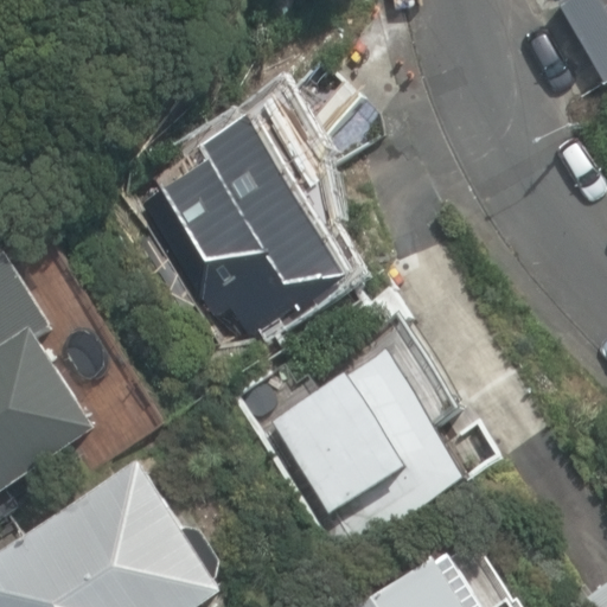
[(606,0),(567,0),(557,6),(601,82),(606,78),(606,0)]
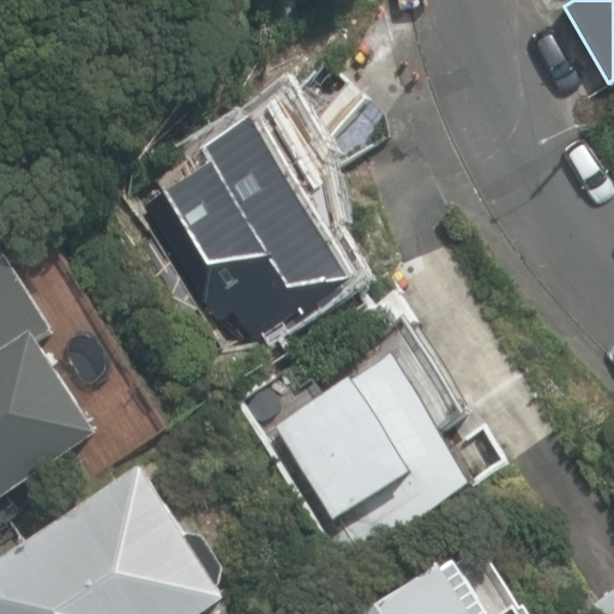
[(357,274),(258,116),(131,197),(209,320),(235,304),(257,337),(357,274)]
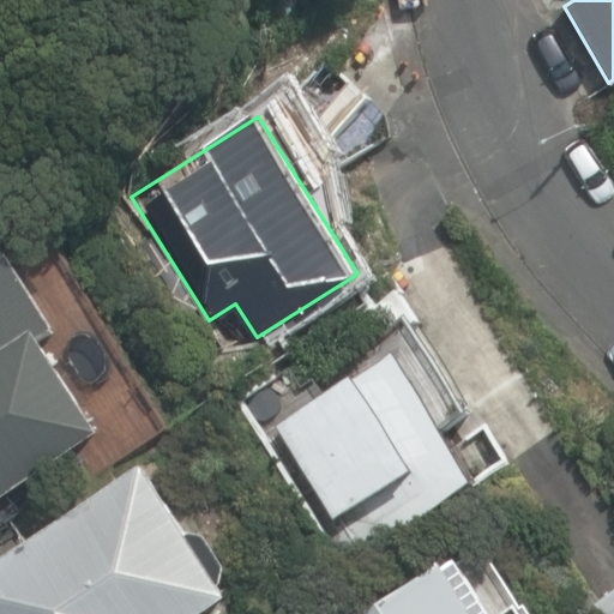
[(0,491),(96,432),(0,276),(0,491)]
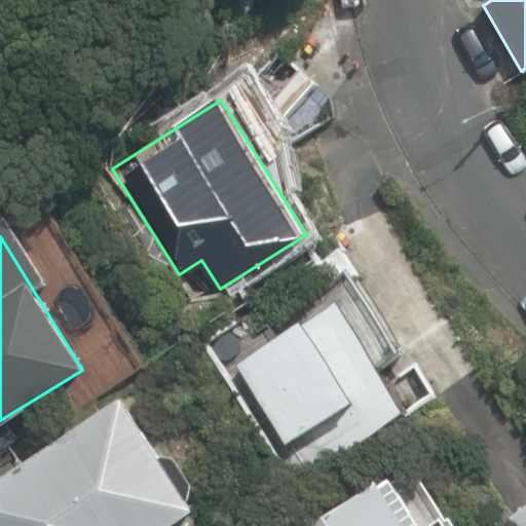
[(400,414),(330,302),(225,367),(295,479),(400,414)]
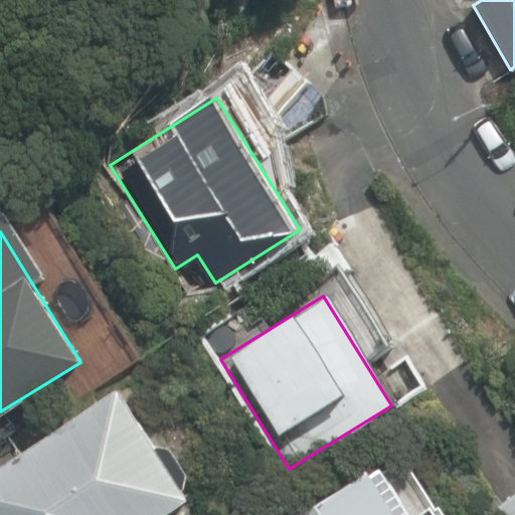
[(165,514),(186,502),(117,392),(0,464),(0,514),(165,514)]
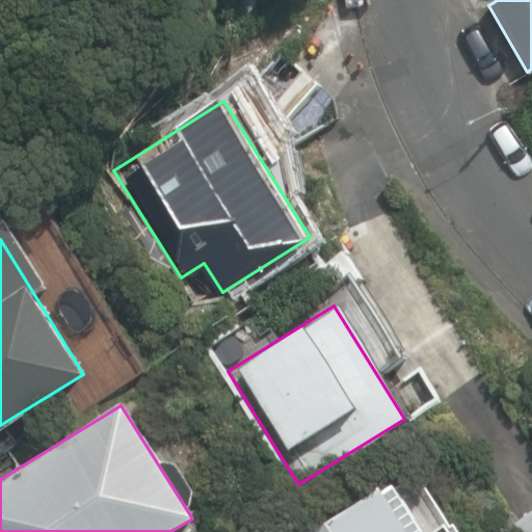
[(418,531),(391,487),(317,531),(418,531)]
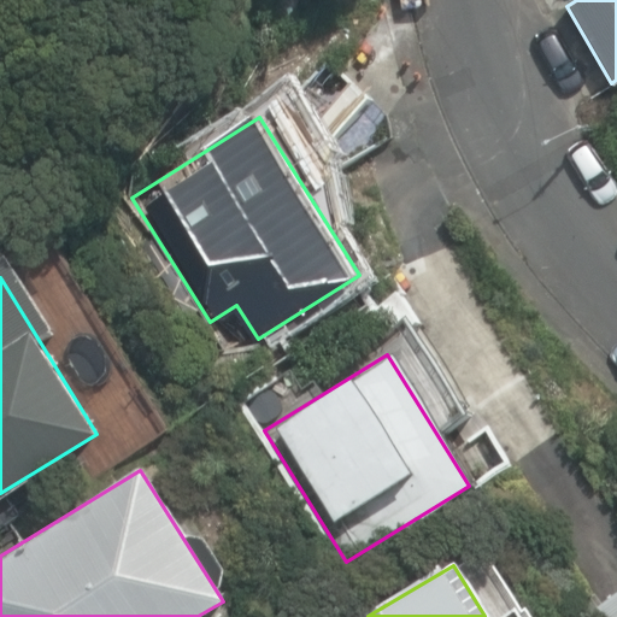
All buildings are outlined.
